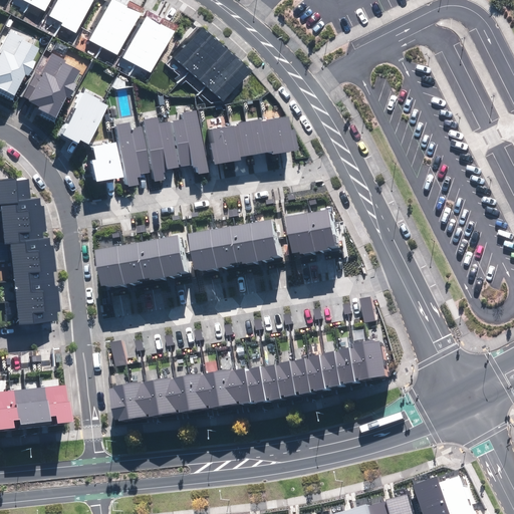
[(51,0),(44,14),(58,21),(68,0),(51,0)]
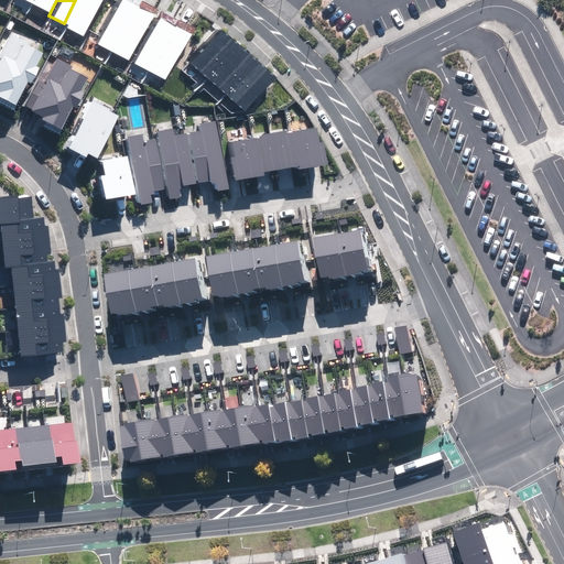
[(78,31),(94,0),(75,0),(64,23),(78,31)]
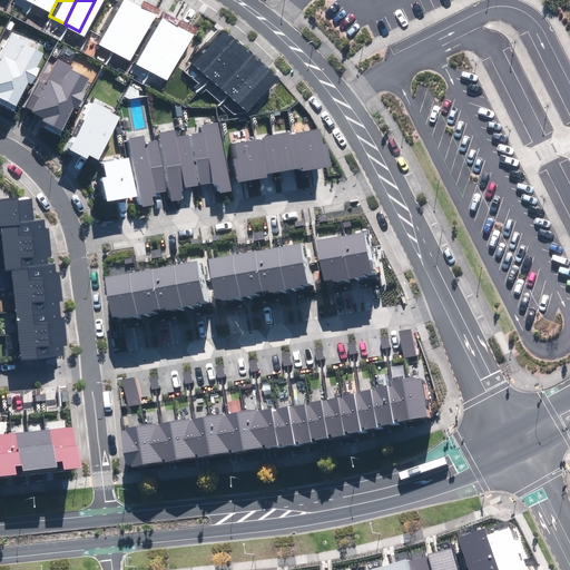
[(124,0),(116,0),(95,41),(110,50),(134,6),(124,0)]
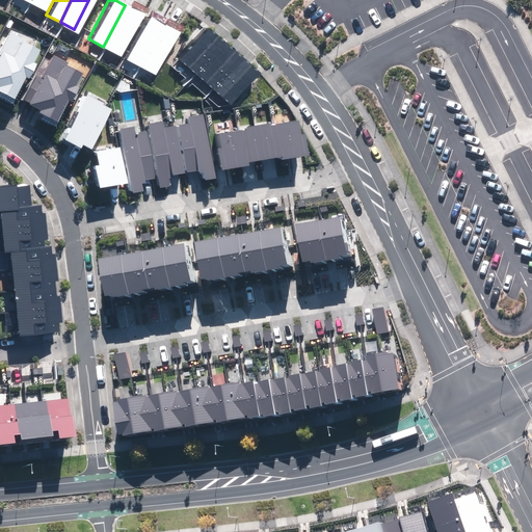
[(116,54),(138,12),(125,5),(103,47),(116,54)]
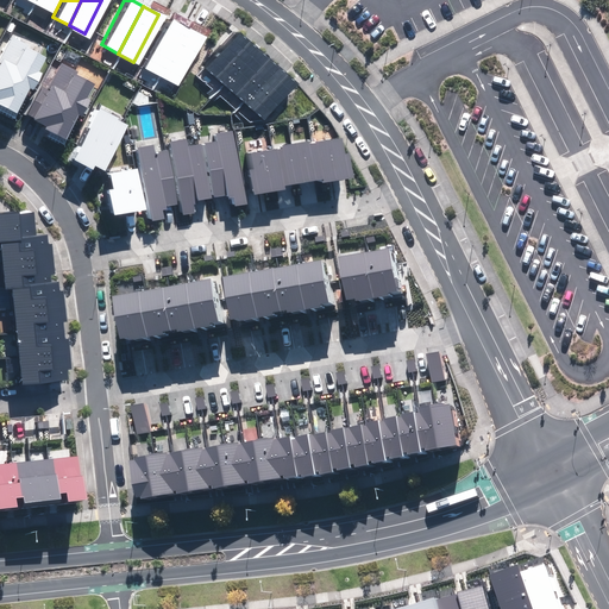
[(165,13),(140,62),(157,70),(182,23),(165,13)]
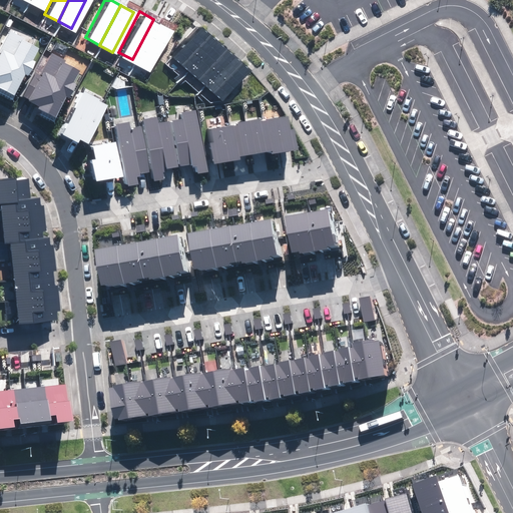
[(145,66),(166,26),(153,19),(132,59),(145,66)]
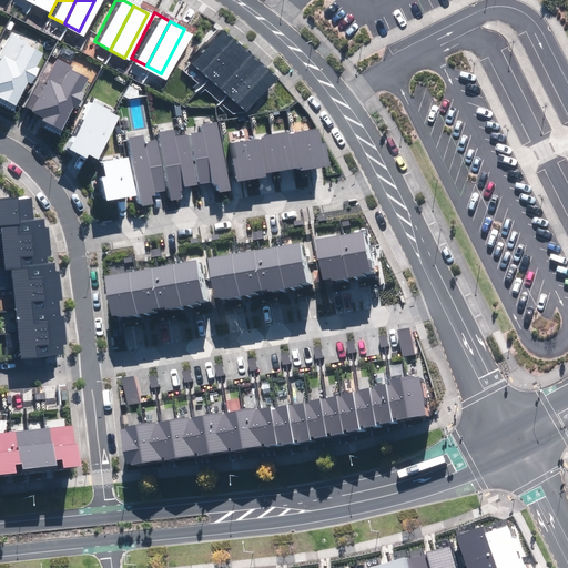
[(279,79),(223,30),(192,63),(247,113),(279,79)]
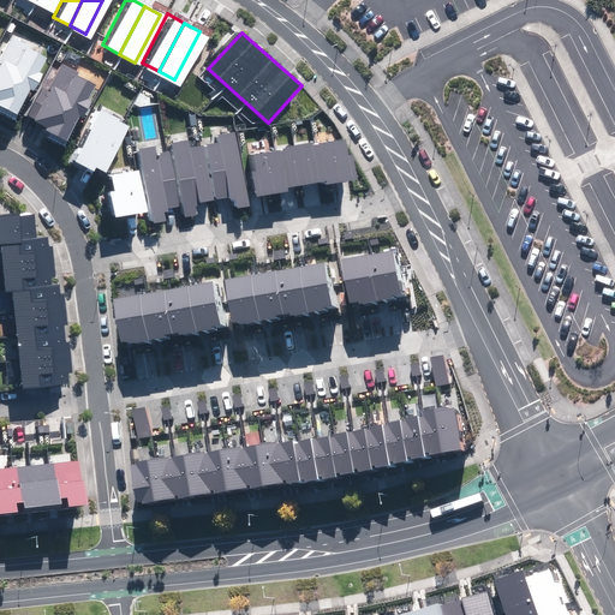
[(0,106),(17,114),(30,90),(34,91),(43,73),(40,72),(47,58),(29,48),(30,46),(11,36),(0,59),(0,106)]
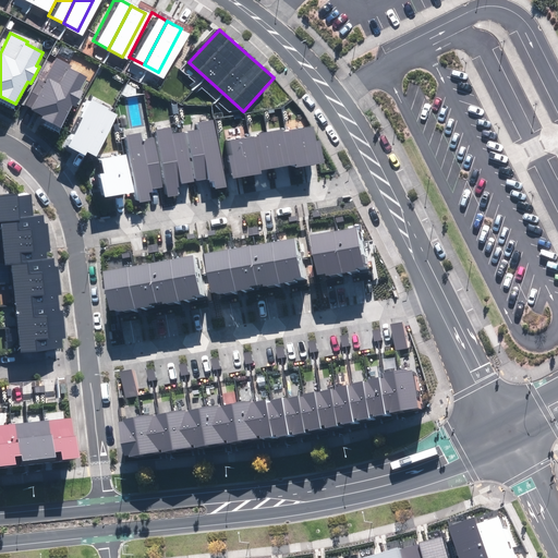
[(41,119),(60,128),(72,105),(75,107),(83,92),(81,91),(87,77),(71,69),(73,67),(57,58),(45,83),(38,80),(25,105),(33,109),(32,110),(43,116),(41,119)]
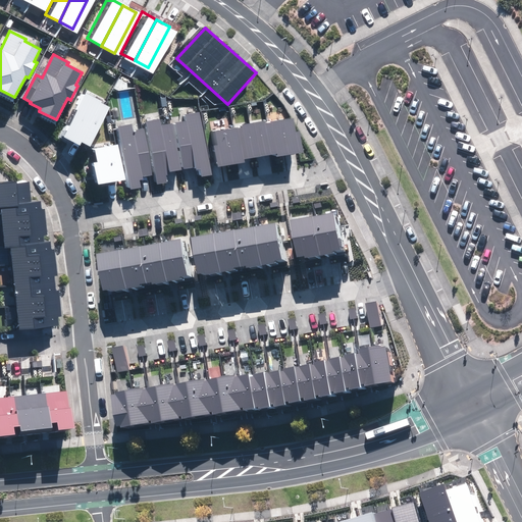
[(64,138),(80,146),(82,142),(91,146),(110,108),(101,104),(102,102),(86,94),(64,138)]
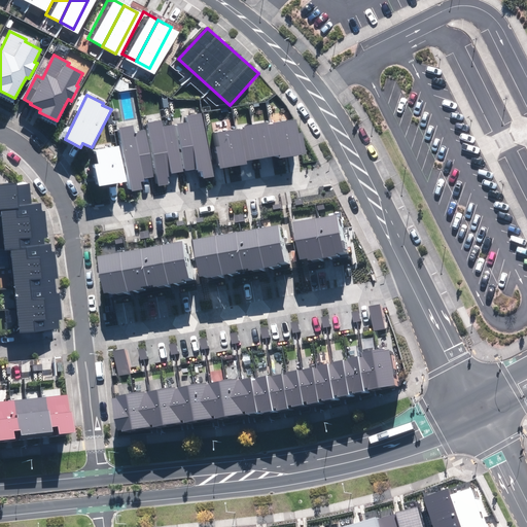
[(200,112),(186,115),(187,123),(177,125),(186,171),(197,169),(198,172),(201,171),(202,179),(212,177),(200,112)]
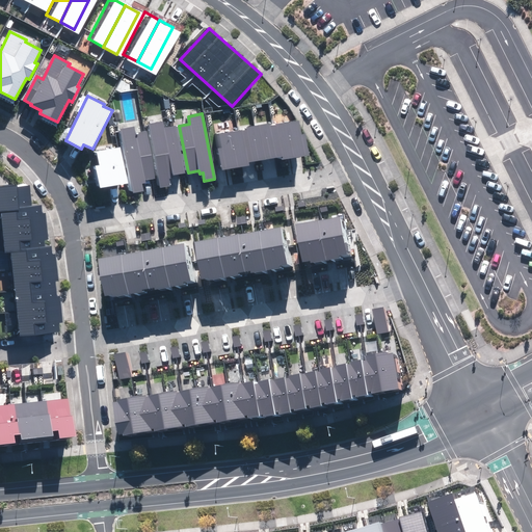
[(163,128),(162,121),(148,124),(160,188),(170,186),(168,179),(171,178),(171,175),(183,173),(174,126),(163,128)]
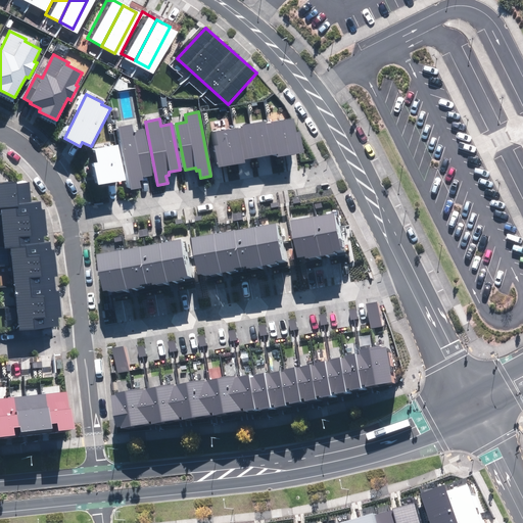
[(215,146),(218,168),(245,162),(244,159),(277,154),(278,157),(304,152),(300,132),(297,133),(294,119),(267,124),(266,121),(241,125),(241,127),(217,132),(219,145),(215,146)]
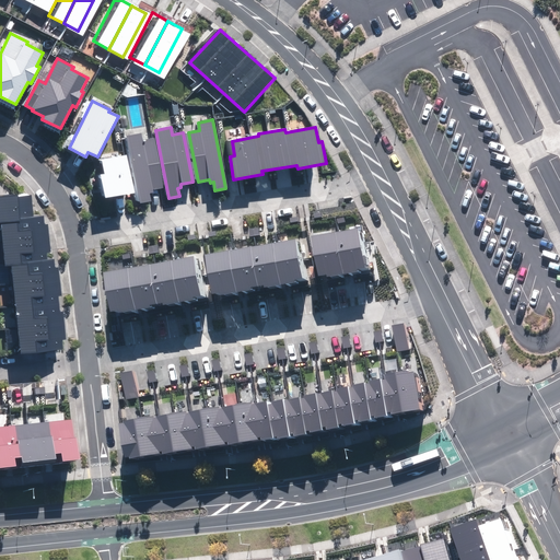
[(144,140),(142,132),(128,136),(141,203),(151,201),(150,194),(153,193),(153,190),(164,187),(154,138),(144,140)]
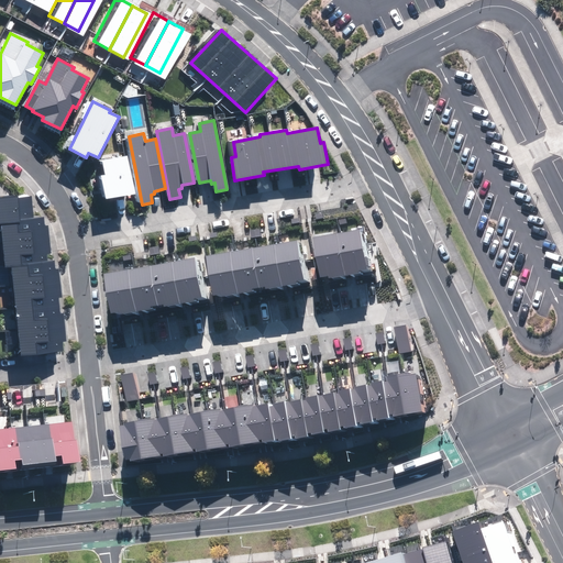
[(101,176),(106,199),(134,195),(128,155),(102,159),(106,175),(101,176)]
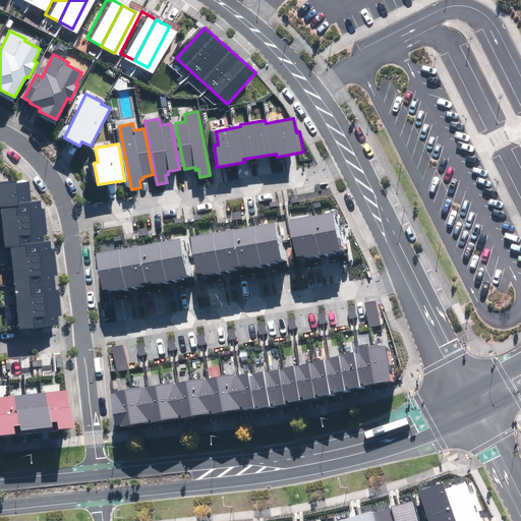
[(11,246),(19,330),(59,326),(58,317),(62,316),(59,291),(56,291),(55,277),(58,277),(55,249),(51,249),(50,241),(43,241),(42,236),(49,235),(46,209),(42,210),(41,200),(32,201),(30,183),(16,184),(15,180),(0,181),(0,206),(1,207),(3,226),(0,226),(0,245),(5,245),(5,247),(11,246)]
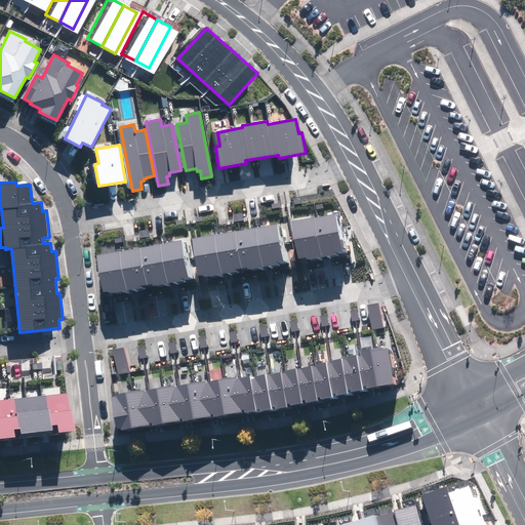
[(335,211),(289,219),(296,261),(342,253),(335,211)]
